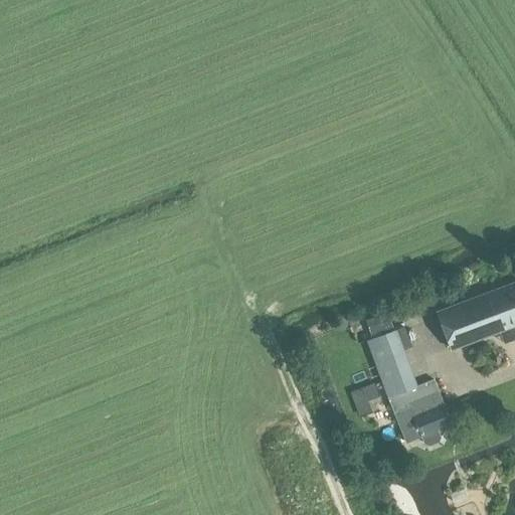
[(514,282),(436,312),(451,350),(514,325),(514,282)]
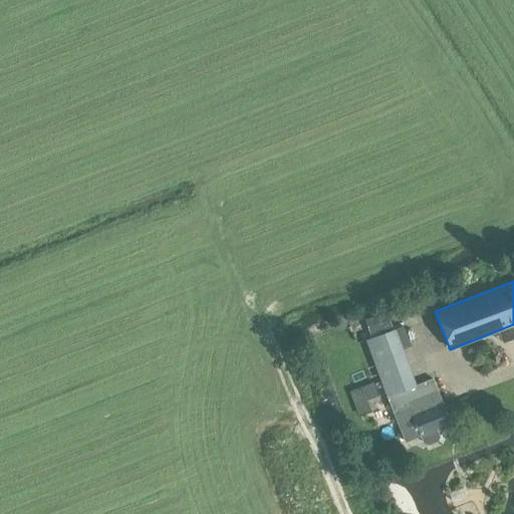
[(372,331),(394,323),(389,308),(366,316),(372,331)]
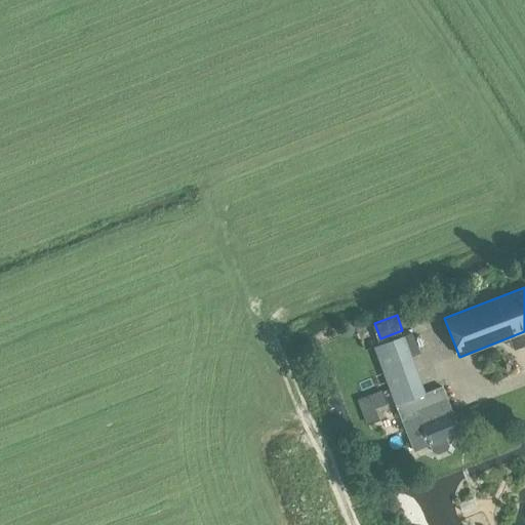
[(395,406),(426,394),(403,335),(372,346),(395,406)]
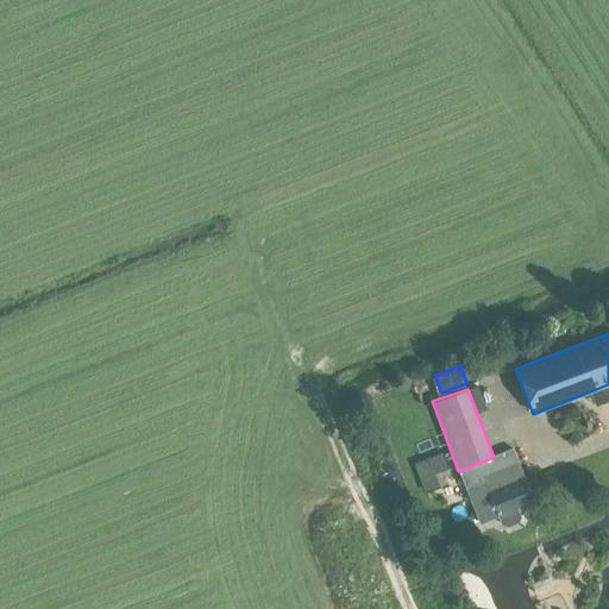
[(438,471),(451,466),(445,449),(416,458),(427,488),(441,482),(438,471)]
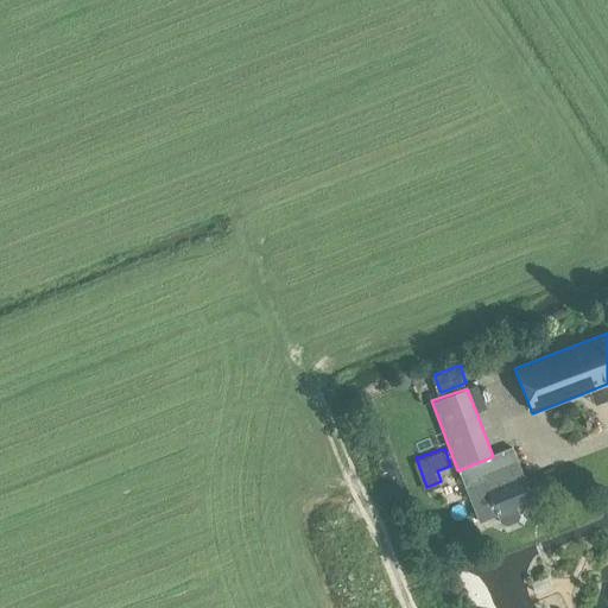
[(480,474),(482,480),(469,486),(483,520),(495,515),(500,524),(505,526),(517,523),(520,517),(517,507),(532,501),(515,460),(480,474)]
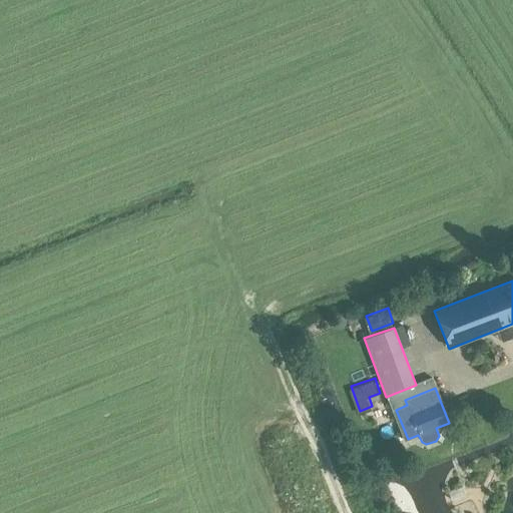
All buildings are outlined.
